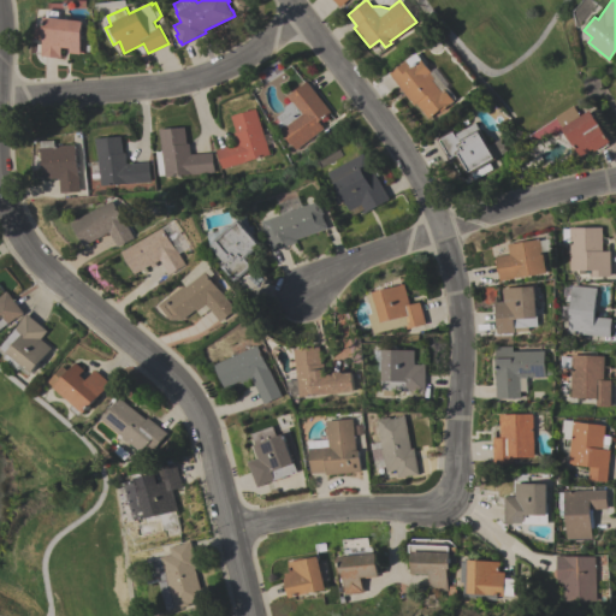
[(84,21),(81,53),(72,53),(72,49),(61,48),(60,58),(41,57),(43,41),(39,40),(36,36),(37,28),(40,24),(45,25),(46,16),(84,21)]
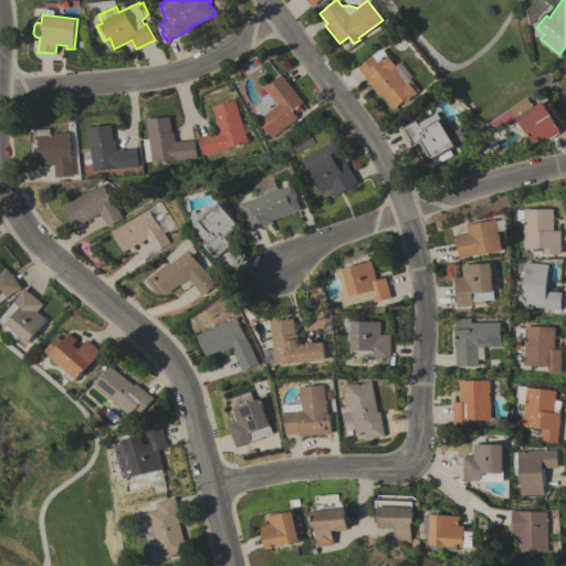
[(379,96),(357,67),(383,49),(396,65),(395,66),(398,72),(397,73),(405,84),(408,82),(416,92),(411,95),(411,96),(404,102),(402,101),(392,108),(381,94),(379,96)]
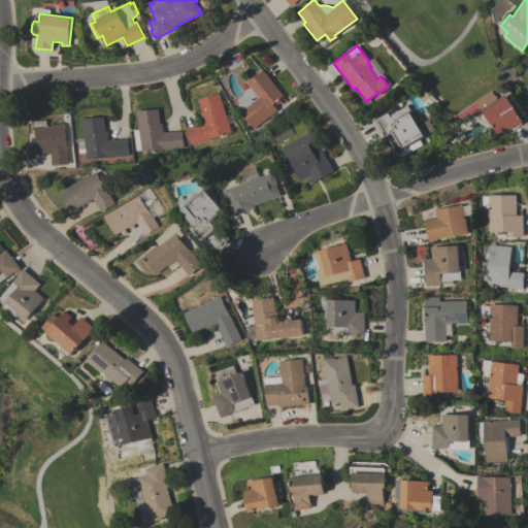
[(262,69),(283,96),(271,104),(276,109),(253,128),(250,124),(248,124),(243,118),(244,118),(238,109),(239,108),(235,104),(238,102),(236,100),(243,95),(243,91),(249,87),(245,81),(262,69)]
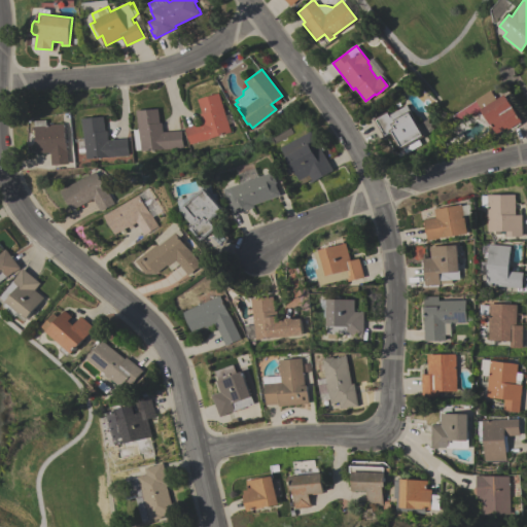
[(218,93),(230,132),(209,138),(210,138),(188,144),(184,128),(202,123),(199,113),(202,112),(198,99),(218,93)]
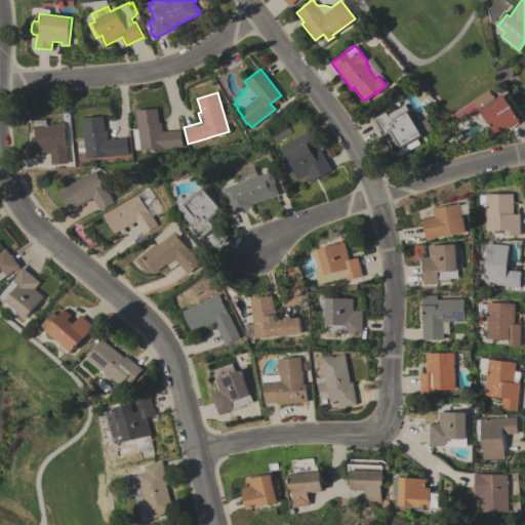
[(479,109),(503,93),(520,120),(518,122),(519,123),(510,128),(510,127),(507,128),(506,126),(494,132),(479,109)]
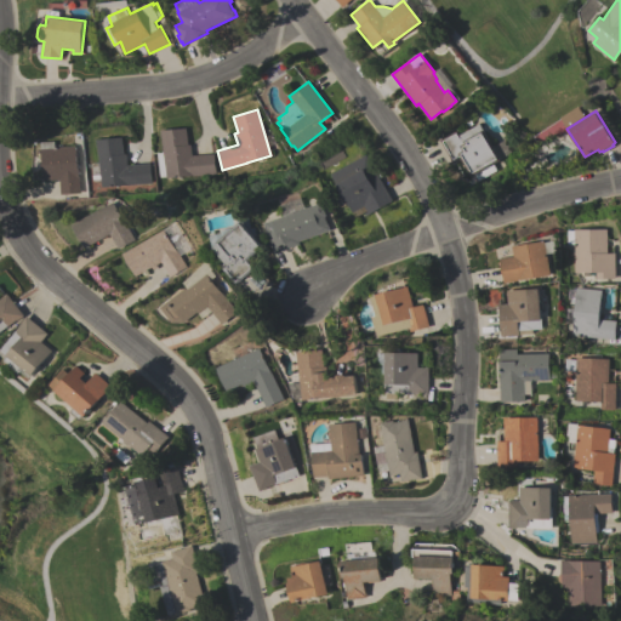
[(500,159),(493,164),(495,170),(477,180),(474,175),(471,176),(461,158),(451,163),(439,140),(457,130),(460,135),(479,124),(483,130),(493,146),(503,140),(505,142),(503,143),(505,146),(506,144),(507,147),(506,147),(508,151),(510,149),(511,152),(500,158),(500,159)]
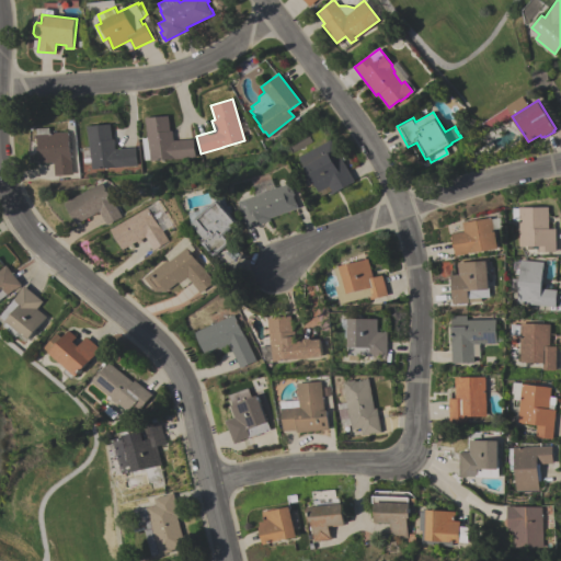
[(148,160),(148,159),(142,159),(141,138),(147,137),(145,117),(168,115),(169,130),(171,130),(172,140),(192,139),(194,157),(148,160)]
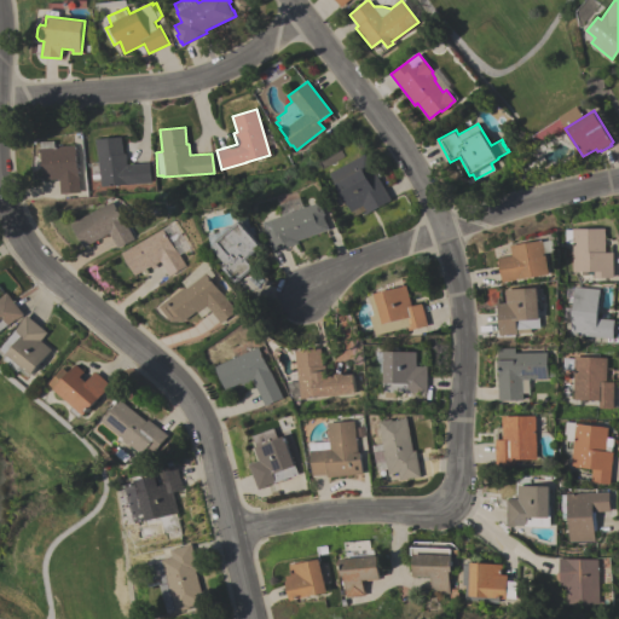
[(100,186),(99,174),(92,174),(91,162),(98,162),(96,139),(121,137),(123,154),(126,152),(127,165),(149,162),(150,181),(100,186)]
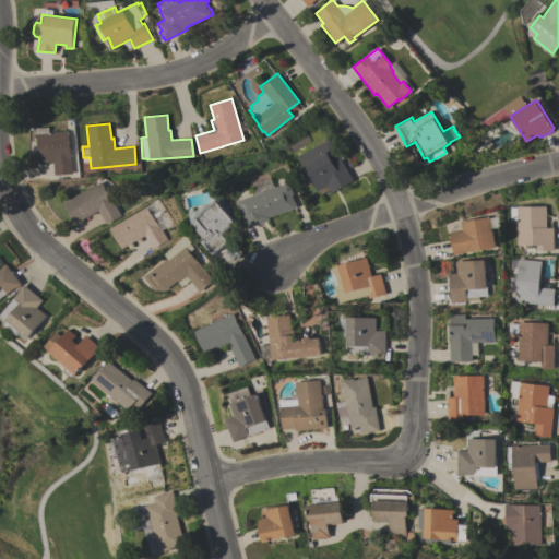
[(69,131),(72,174),(55,175),(54,162),(39,163),(37,128),(50,127),(50,132),(69,131)]
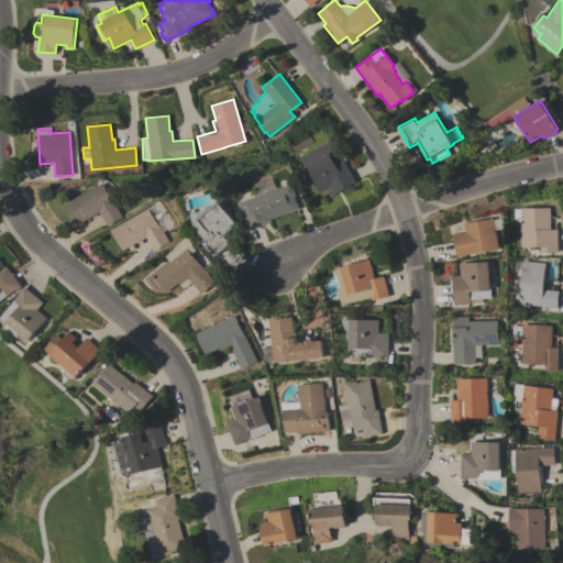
[(300,157),(332,140),(355,181),(330,196),(329,194),(332,191),(331,190),(321,196),(315,184),(309,187),(302,176),(309,173),(300,157)]
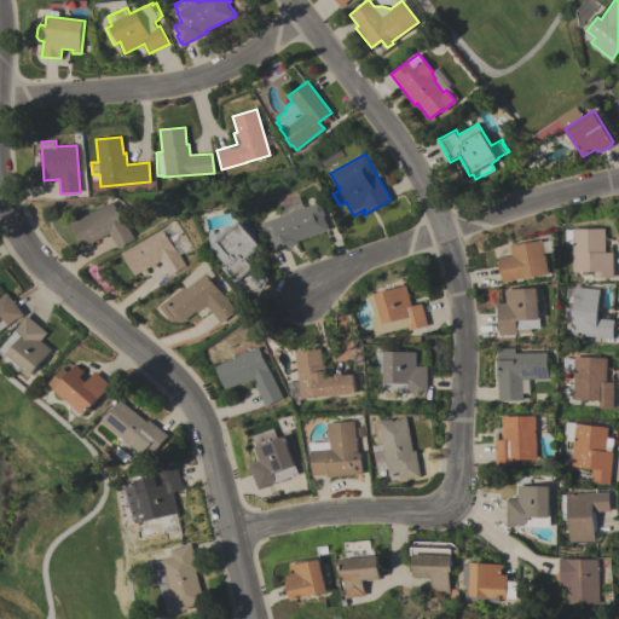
[(71,224),(113,201),(134,238),(117,248),(109,233),(84,247),(71,224)]
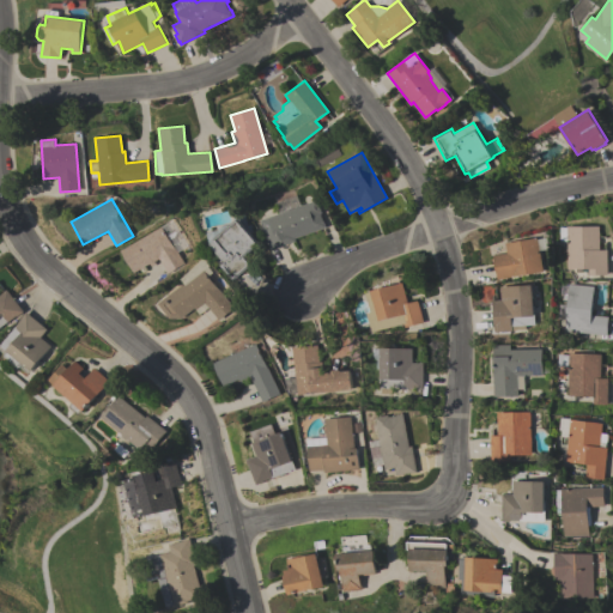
[(268,217),(317,200),(322,212),(320,213),(323,220),(326,226),(295,237),(296,241),(271,249),(268,243),(265,230),(272,228),(268,217)]
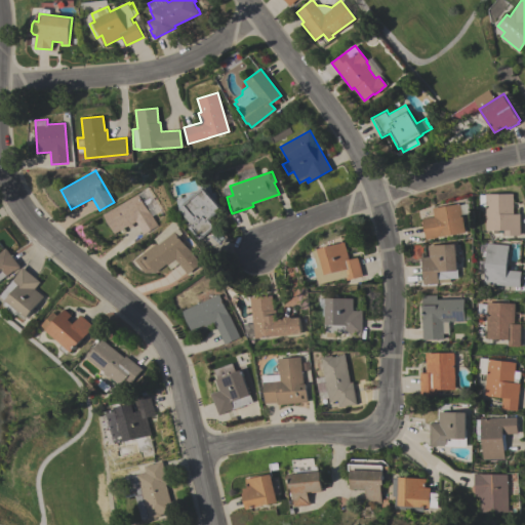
[(205,186),(224,208),(209,219),(215,226),(199,240),(188,227),(191,224),(178,209),(205,186)]
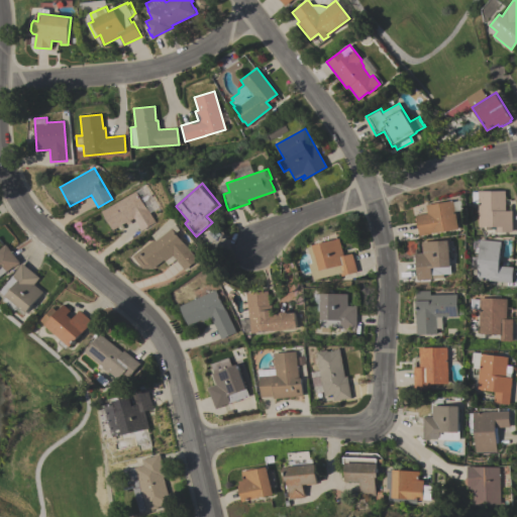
[(101,211),(145,185),(154,201),(145,206),(154,222),(140,230),(133,217),(112,229),(101,211)]
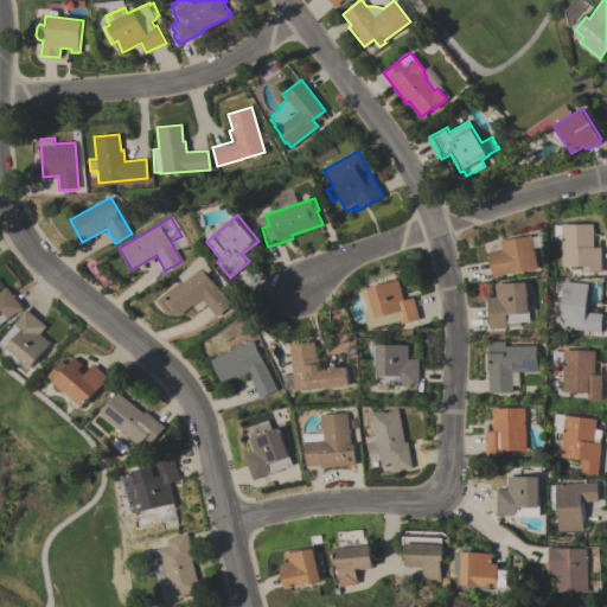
[(561,266),(561,224),(593,223),(594,247),(600,247),(600,272),(582,272),(582,268),(577,268),(577,266),(561,266)]
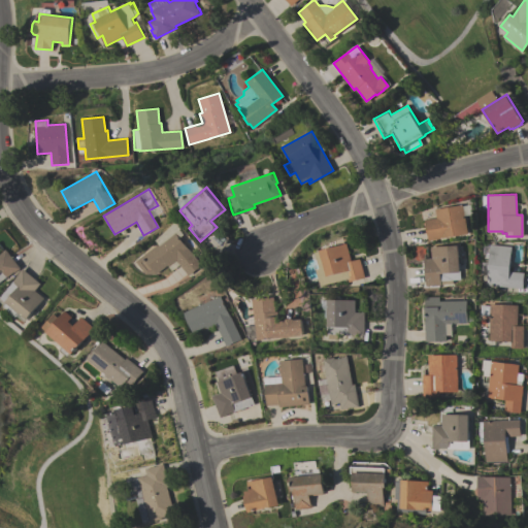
[(435,209),(463,204),(467,234),(428,240),(425,220),(436,218),(435,209)]
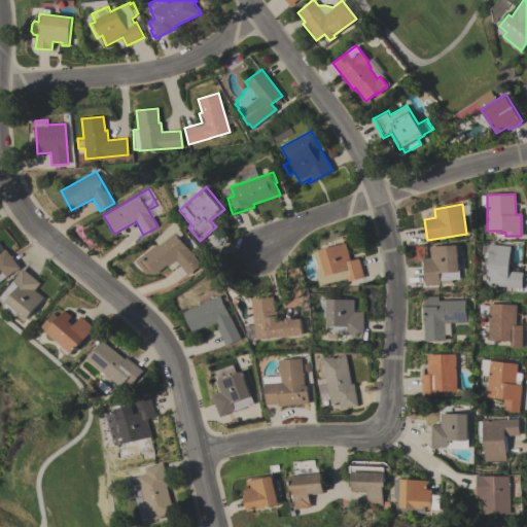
[(187,275),(176,259),(168,266),(167,265),(155,273),(146,273),(136,260),(139,251),(142,255),(174,231),(187,247),(201,265),(187,275)]
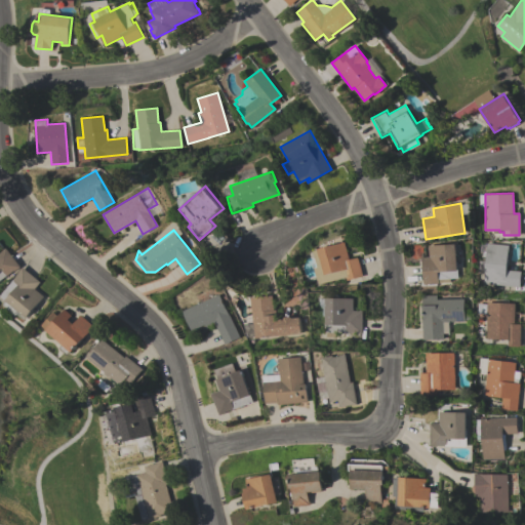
[(317,284),(313,268),(317,267),(313,250),(345,242),(349,259),(357,257),(362,276),(346,280),(345,277),(317,284)]
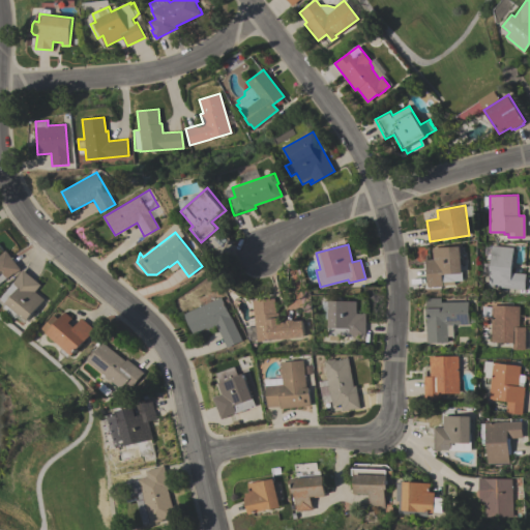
[(487,286),(488,276),(481,275),(482,267),(489,268),(491,245),(512,247),(510,272),(525,273),(524,290),(487,286)]
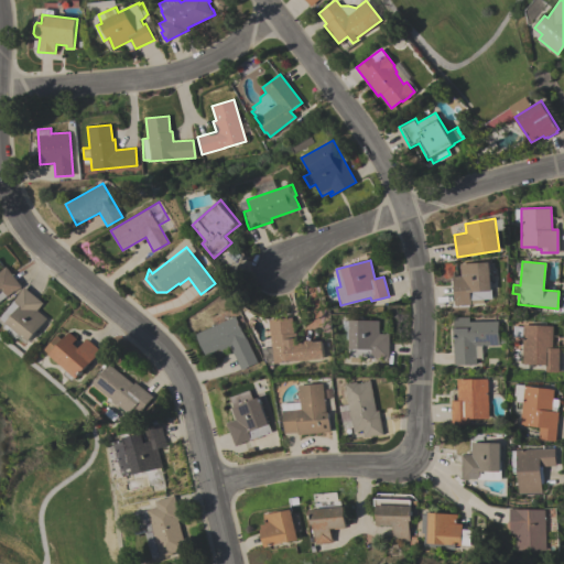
[(489,262),(491,299),(469,300),(469,304),(458,304),(458,305),(454,305),(452,272),(454,272),(454,275),(461,275),(459,263),(489,262)]
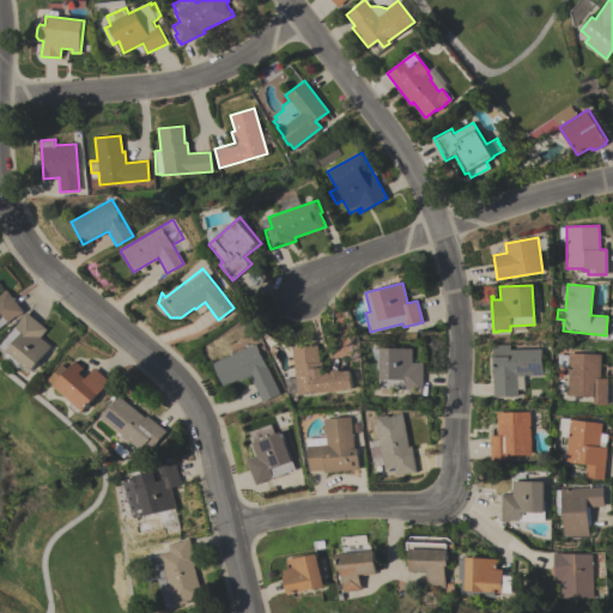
[(0,295),(7,289),(23,311),(17,316),(17,315),(0,326),(0,295)]
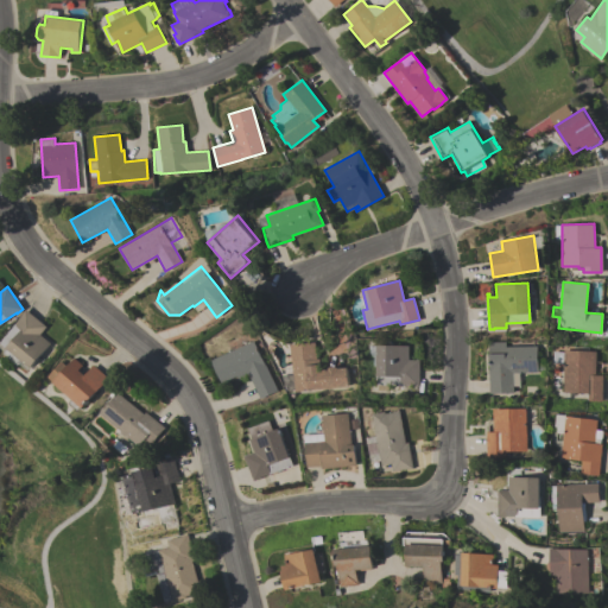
[(50,343),(30,367),(20,360),(17,365),(2,353),(6,348),(0,342),(16,323),(14,323),(21,316),(20,315),(25,309),(45,327),(39,334),(50,343)]
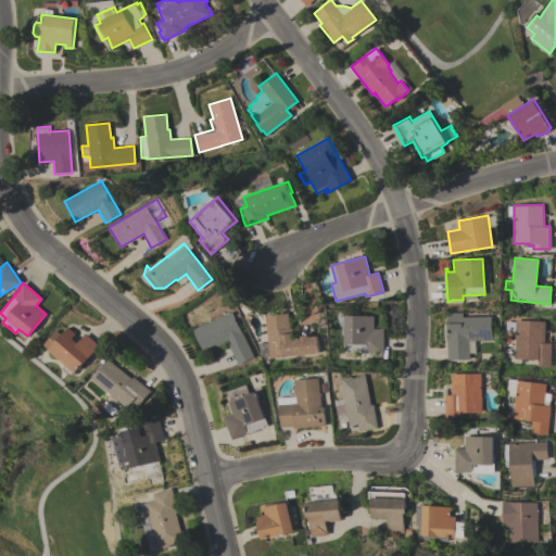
[(193,329),(232,312),(241,332),(242,331),(253,357),(237,364),(227,341),(217,345),(217,343),(203,350),(193,329)]
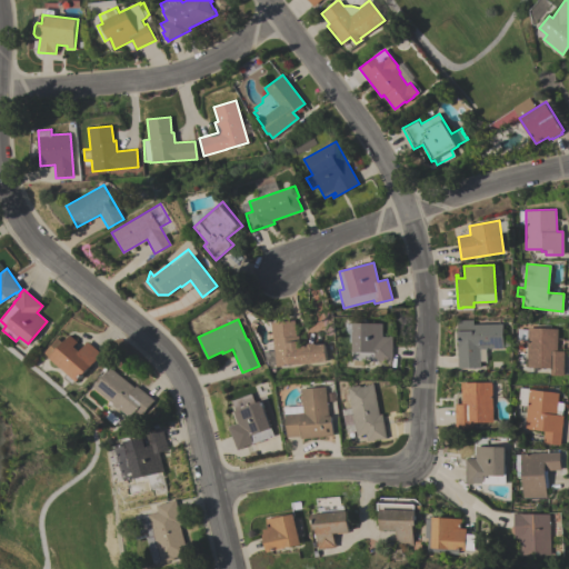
[(502,323),(503,348),(479,348),(480,367),(458,368),(457,346),(458,346),(458,320),(473,319),(473,325),(502,323)]
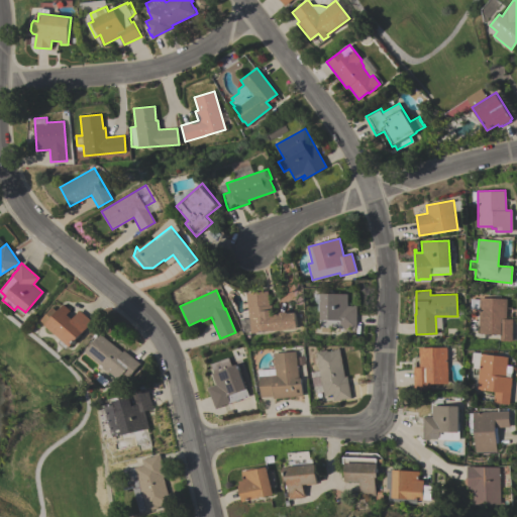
[(296,328),(249,332),(249,331),(243,332),(241,327),(239,319),(248,318),(246,293),(268,291),(269,305),(271,305),(272,313),(295,311),(296,328)]
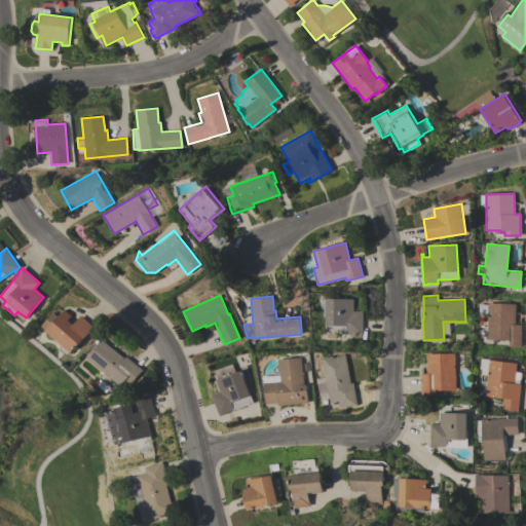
[(363,310),(362,334),(357,334),(357,333),(335,332),(335,338),(326,337),(327,332),(326,332),(327,298),(353,299),(353,310),(363,310)]
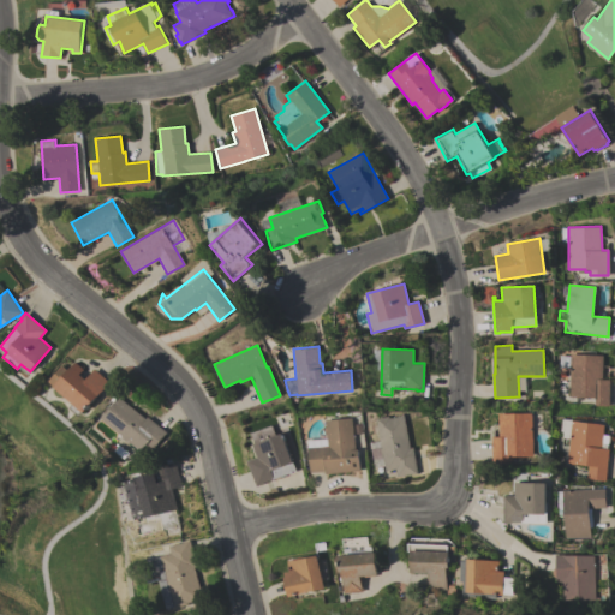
[(603,356),(602,378),(609,380),(608,406),(595,405),(595,398),(568,396),(569,368),(559,366),(560,356),(571,356),(571,353),(603,356)]
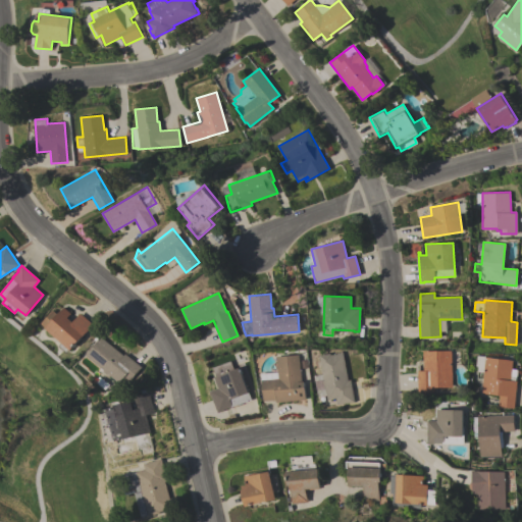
[(93,324),(70,350),(69,349),(65,353),(58,346),(61,342),(41,323),(53,310),(57,314),(63,307),(71,313),(67,317),(72,322),(80,313),(93,324)]
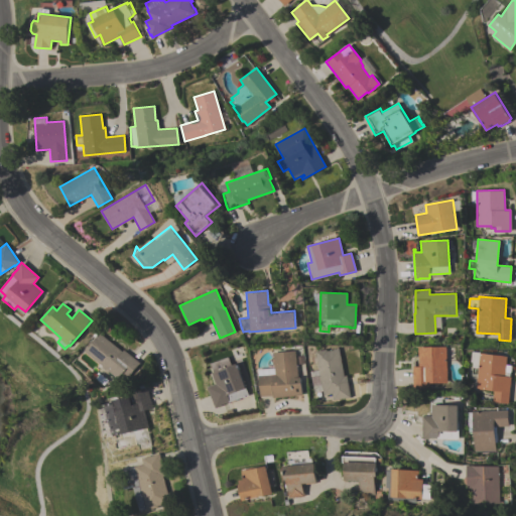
[(100,333),(122,352),(124,350),(139,363),(128,376),(123,371),(117,378),(109,371),(109,372),(102,366),(102,365),(85,351),(94,339),(95,340),(100,333)]
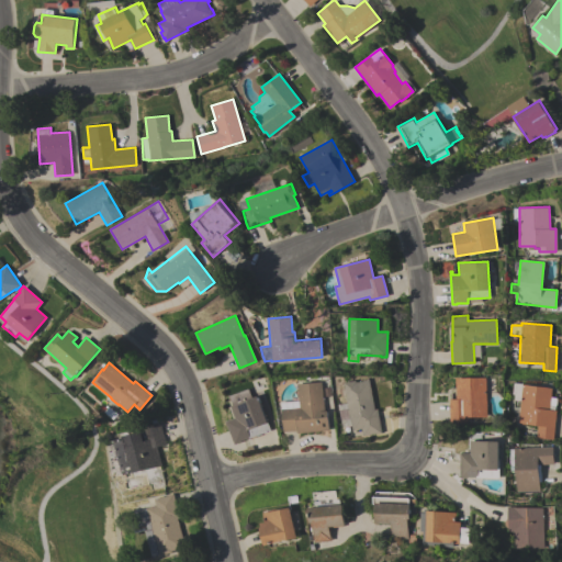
[(486,377),(486,417),(468,417),(468,423),(450,423),(449,398),(457,398),(456,378),(486,377)]
